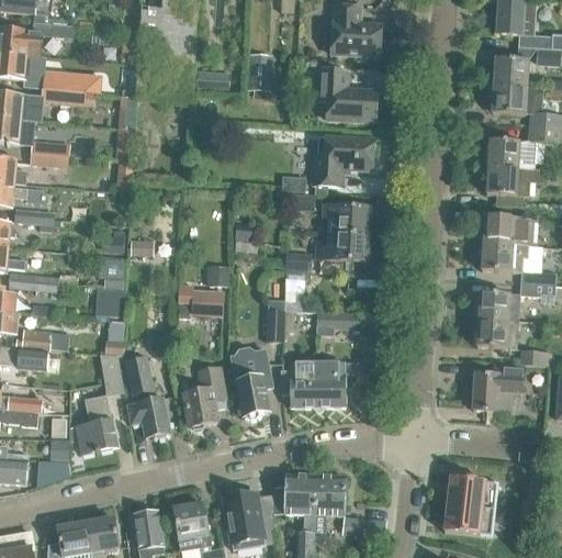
[(52,6),(52,0),(0,0),(0,11),(51,17),(52,6)]
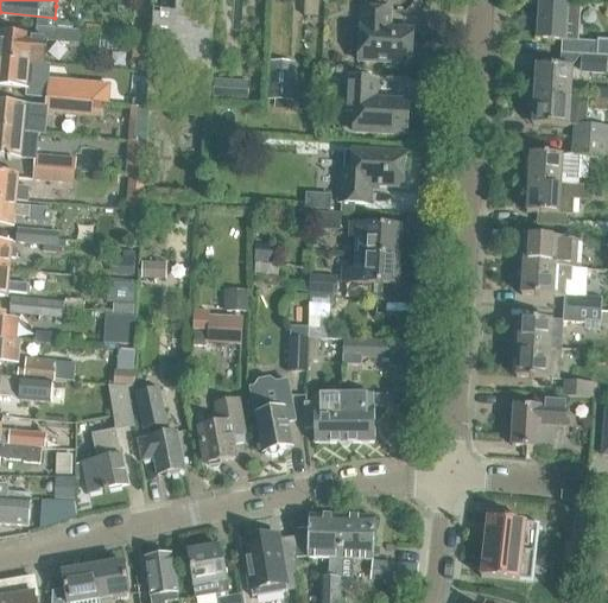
[(537,35),(575,37),(576,19),(567,18),(567,17),(586,14),(583,0),(575,0),(567,1),(553,0),(539,0),(537,35)]
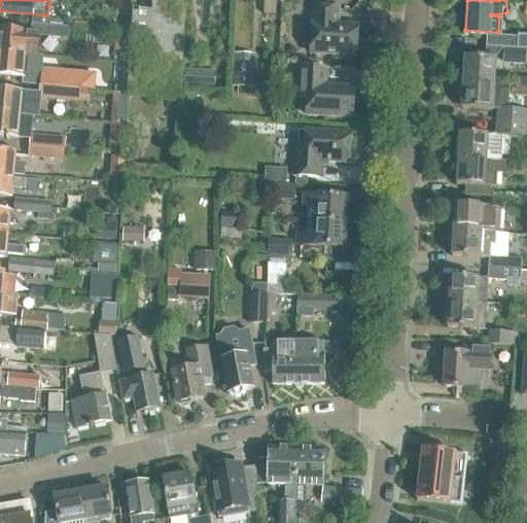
[(311,5),(309,50),(355,53),(357,24),(338,23),(339,7),(311,5)]
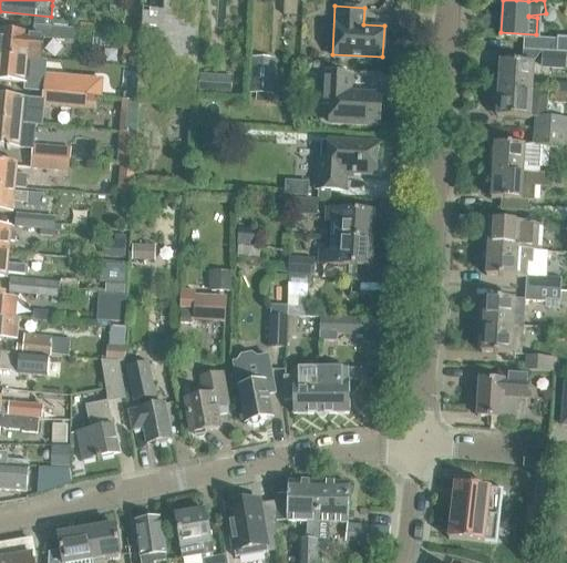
[(28,34),(29,31),(0,28),(0,52),(27,55),(41,57),(43,36),(69,39),(70,27),(35,23),(34,36),(28,34)]
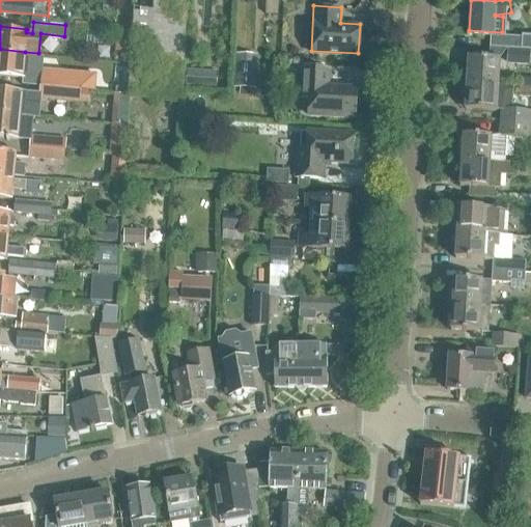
[(521,33),(521,47),(527,48),(530,47),(530,32),(521,32),(521,33)]
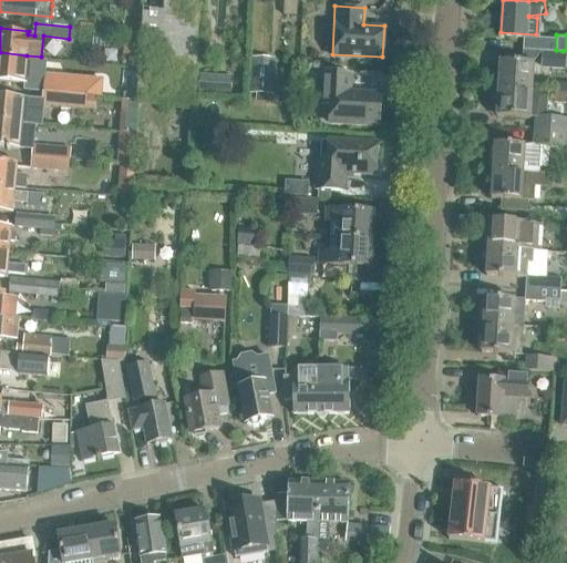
[(540,49),(540,62),(563,64),(563,51),(540,49)]
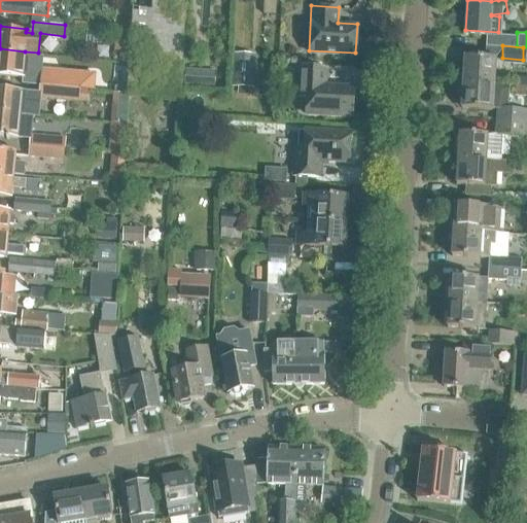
[(0,71),(23,74),(23,70),(33,71),(34,63),(24,62),(25,51),(0,48),(0,71)]
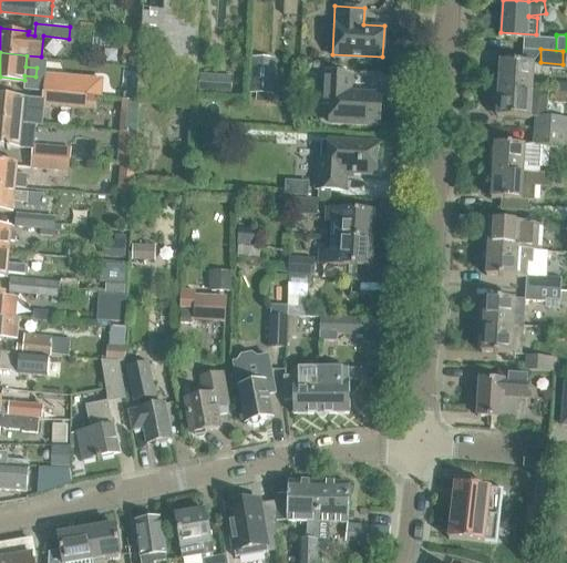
[(269,55),(253,55),(251,91),(268,92),(269,55)]
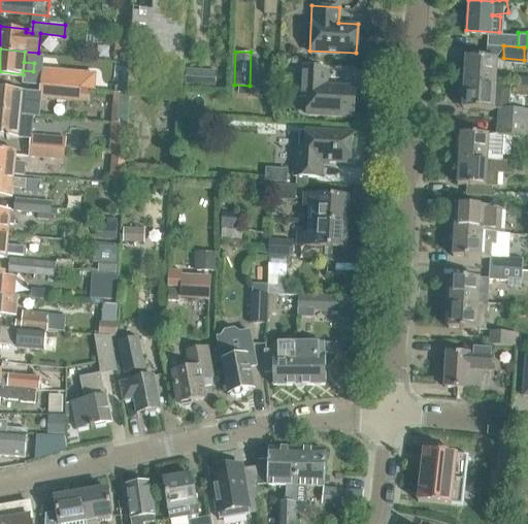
[(463,79),(494,82),(496,56),(465,54),(463,79)]
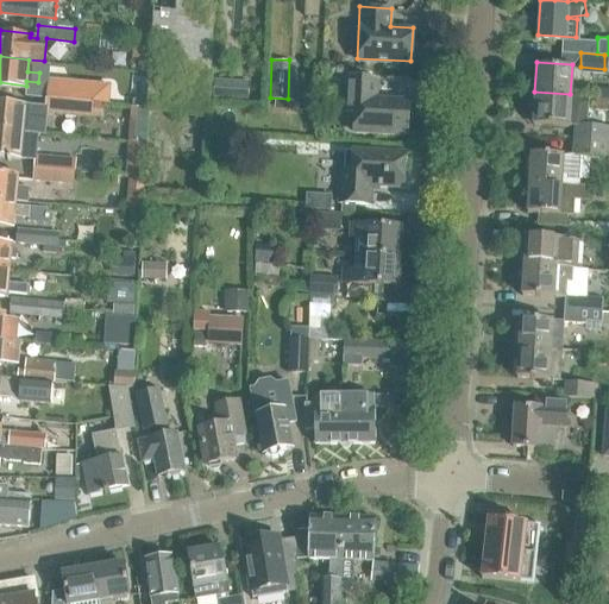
[(353,108),(352,130),(405,133),(407,100),(374,98),(376,77),(345,76),(344,107),(353,108)]
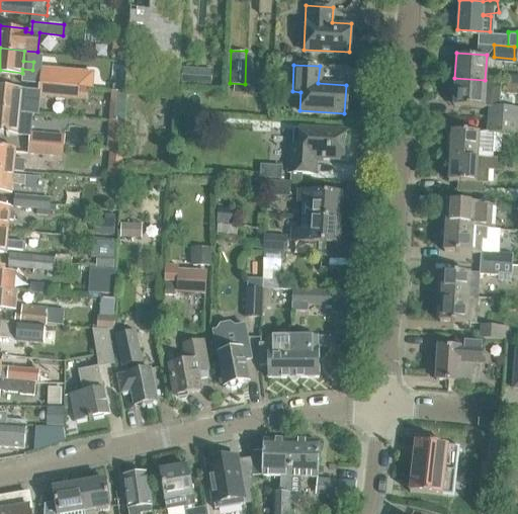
[(40,69),(38,81),(73,85),(74,72),(40,69)]
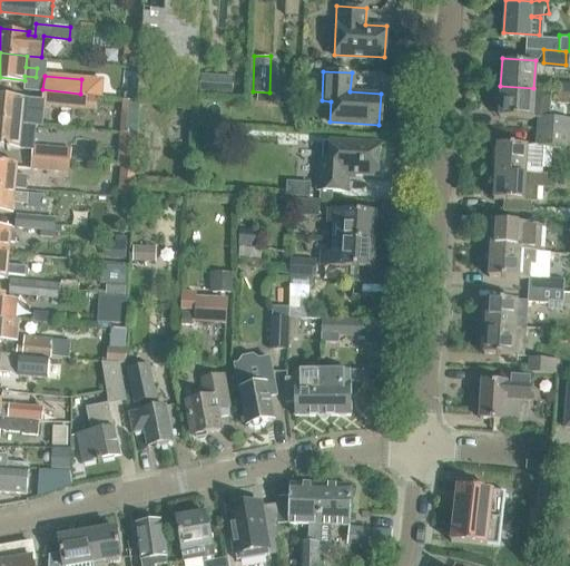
[(200,77),(199,90),(233,91),(233,78),(200,77)]
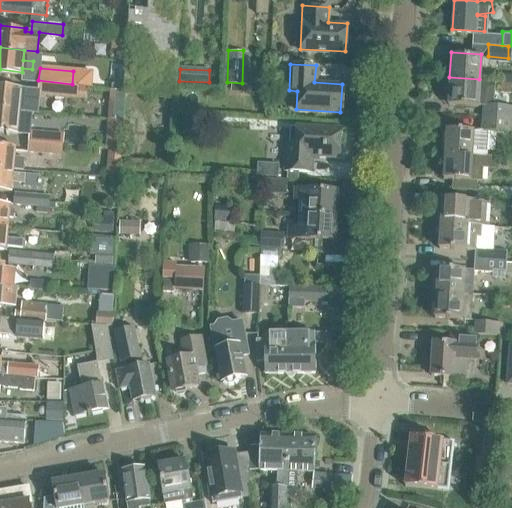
[(511,71),(501,71),(501,80),(511,81),(511,71)]
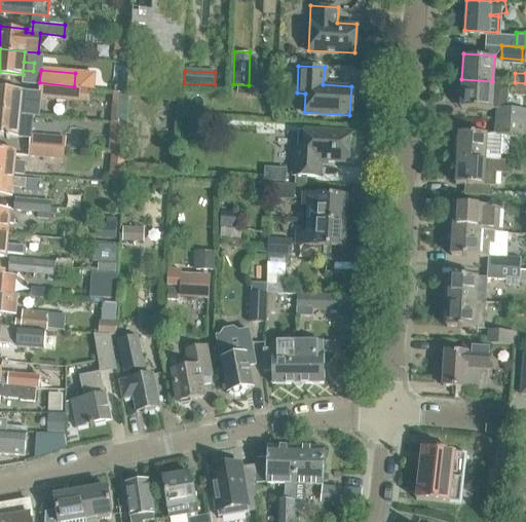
[(460,104),(490,107),(491,92),(503,94),(504,82),(492,81),(461,79),(460,104)]
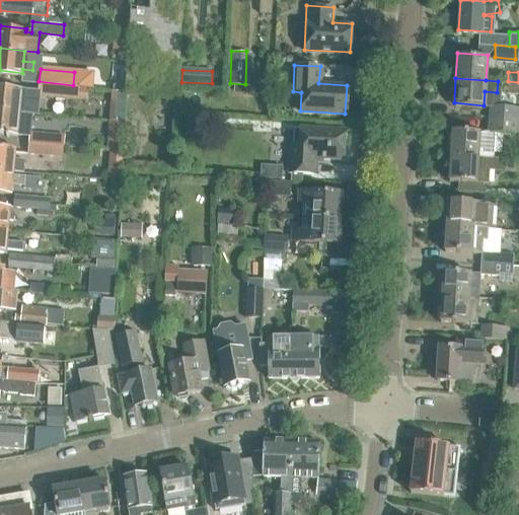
[(72,98),(73,85),(39,81),(39,88),(38,94),(42,95),(72,98)]
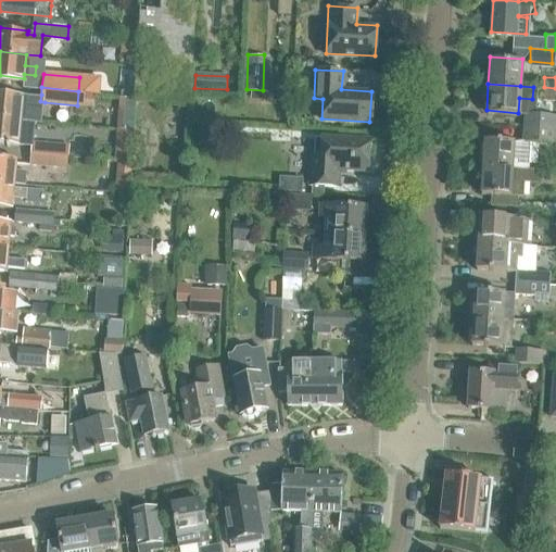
[(555,88),(544,87),(543,98),(555,98),(555,88)]
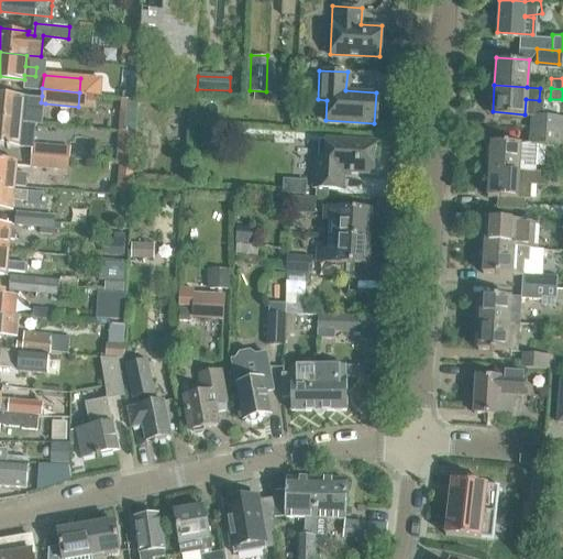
[(43,121),(45,103),(41,102),(42,96),(0,91),(0,117),(20,119),(37,120),(43,121)]
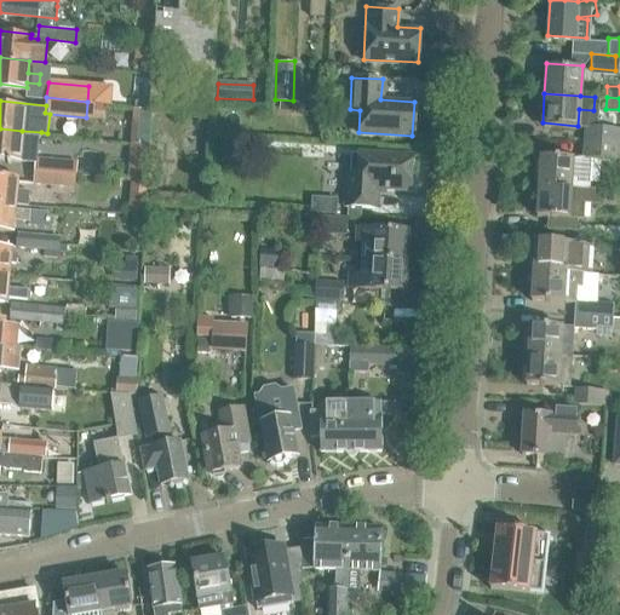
[(131,122),(150,125),(151,108),(132,105),(131,122)]
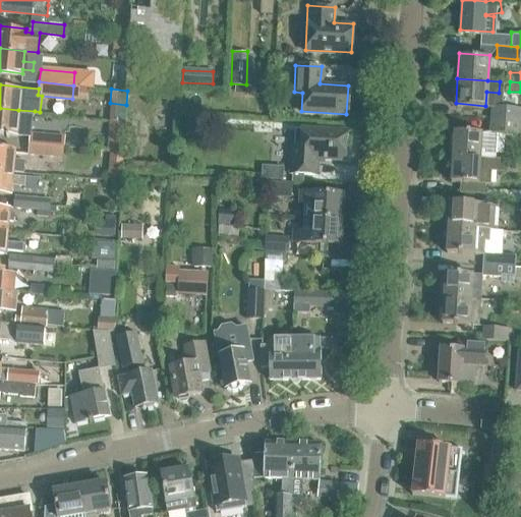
[(520,105),(491,104),(490,116),(520,118),(520,105)]
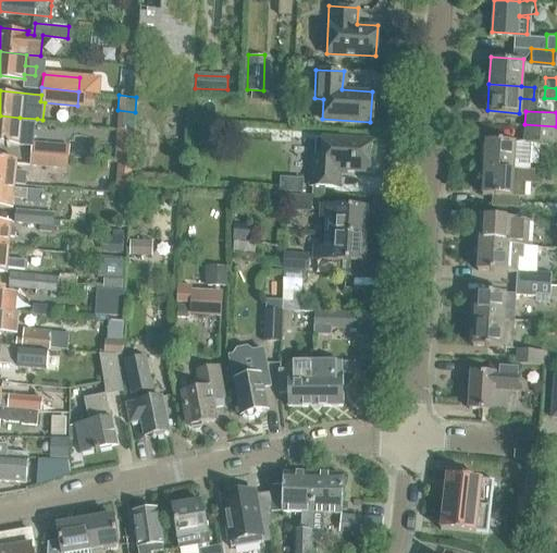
[(20,118),(0,115),(0,139),(17,142),(31,143),(31,138),(35,139),(37,119),(20,118)]
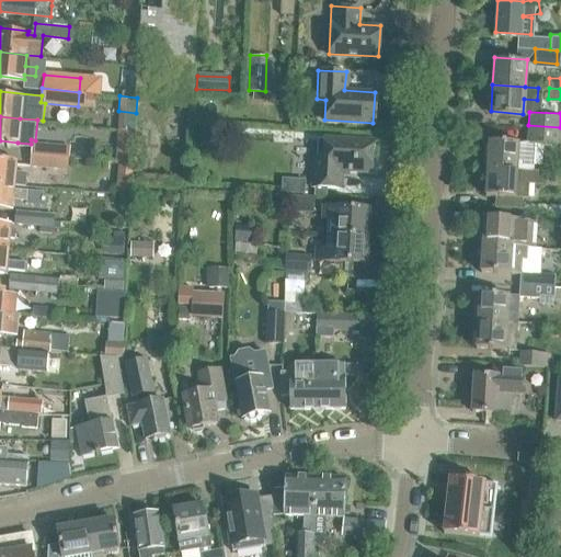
[(560,127),(528,125),(528,139),(518,141),(489,139),(488,166),(534,169),(535,141),(560,141),(560,127)]
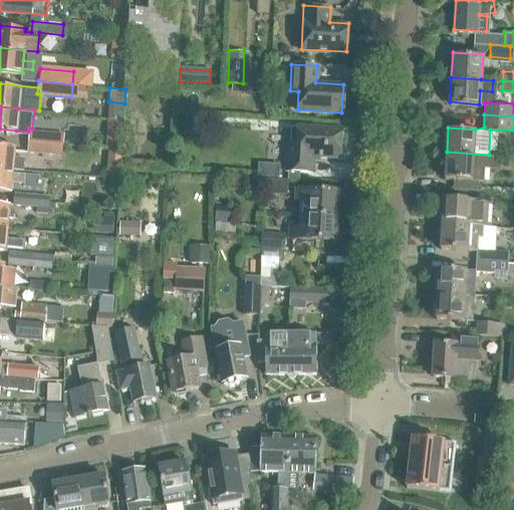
[(286,142),(284,169),(288,169),(299,170),(310,170),(311,154),(338,156),(340,128),(296,124),(296,125),(291,125),(290,142),(286,142)]
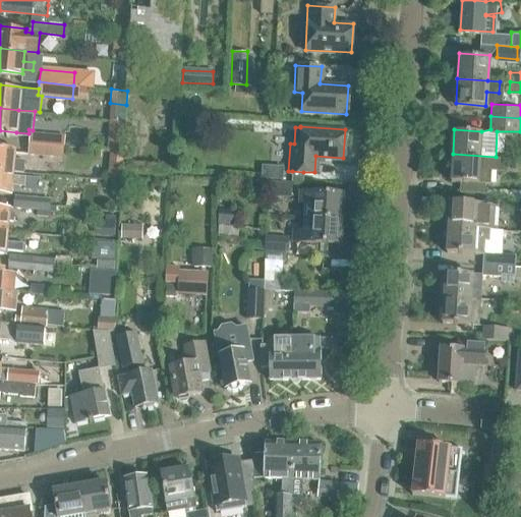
[(29,133),(27,140),(57,144),(58,132),(33,130),(29,129),(29,133)]
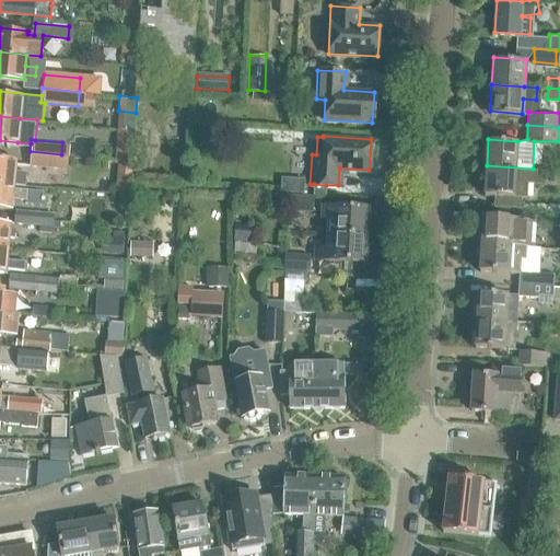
[(61,154),(30,151),(28,164),(60,166),(60,161),(68,162),(68,155),(61,154)]
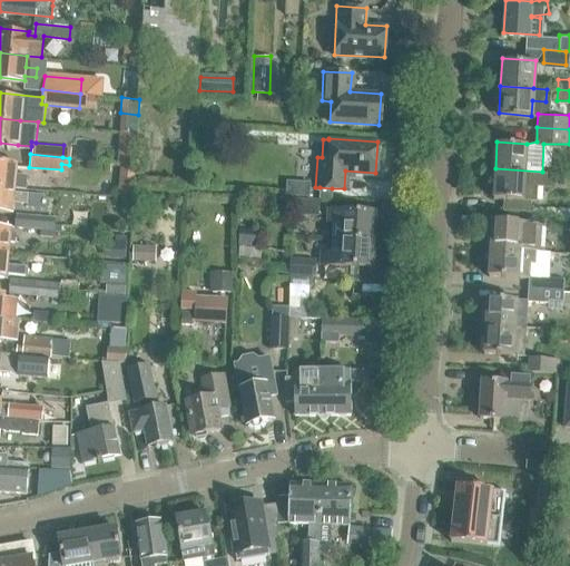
[(115,154),(115,162),(135,164),(136,156),(115,154)]
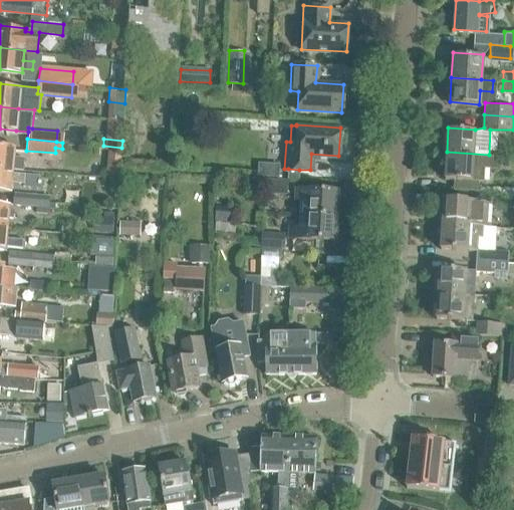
[(14,145),(0,143),(0,165),(12,167),(23,168),(24,156),(13,155),(14,145)]
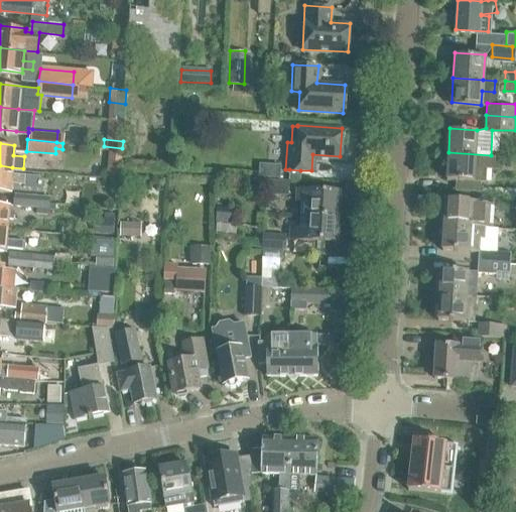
[(121,176),(122,153),(111,152),(108,175),(121,176)]
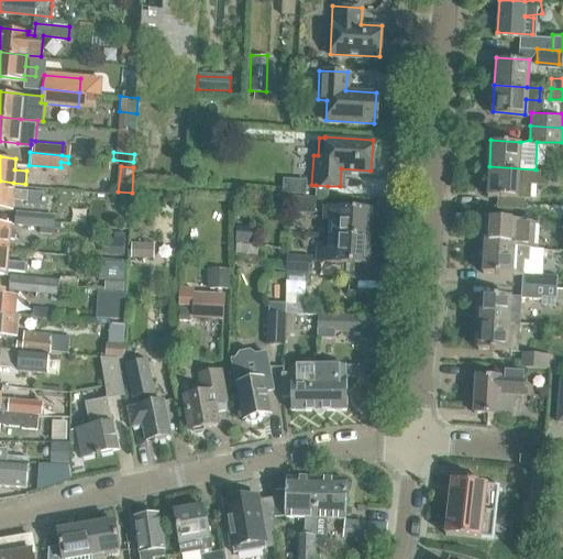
[(544,170),(536,170),(489,166),(487,194),(530,197),(531,183),(544,184),(544,170)]
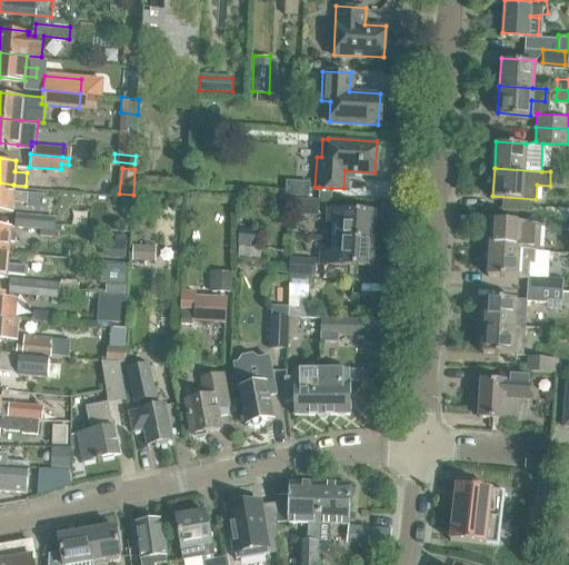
[(286,188),(312,189),(312,174),(287,172),(286,188)]
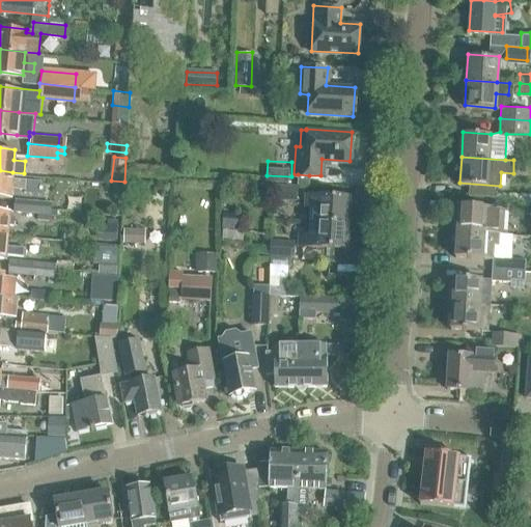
[(12,172),(0,170),(0,194),(10,195),(11,186),(24,188),(24,190),(37,191),(38,178),(12,176),(12,172)]
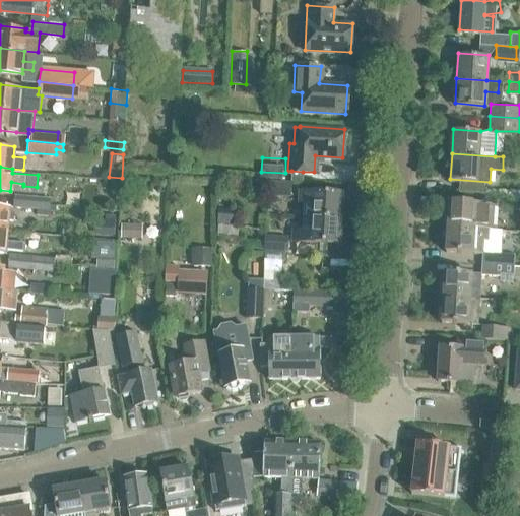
[(291,180),(272,179),(266,179),(265,192),(291,194),(291,180)]
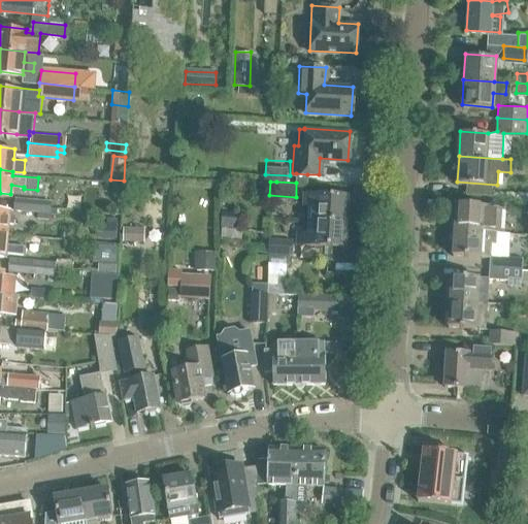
[(315,205),(314,219),(345,221),(347,196),(304,193),(304,204),(315,205)]
